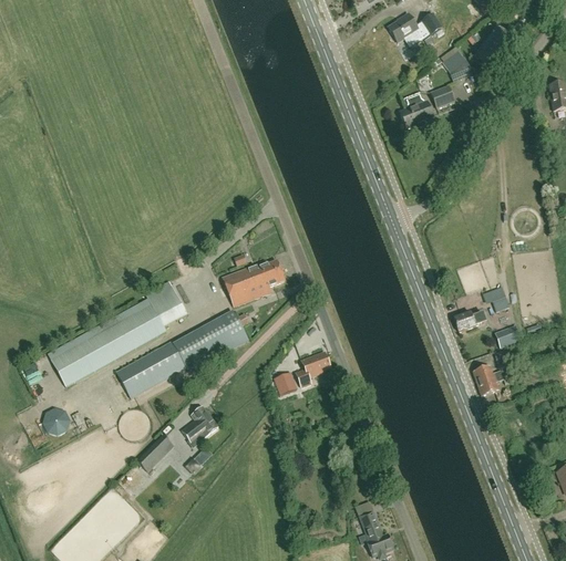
[(388,24),(388,26),(397,40),(402,35),(408,45),(429,32),(422,21),(417,24),(415,23),(408,11),(400,16),(401,17),(399,18),(388,24)]
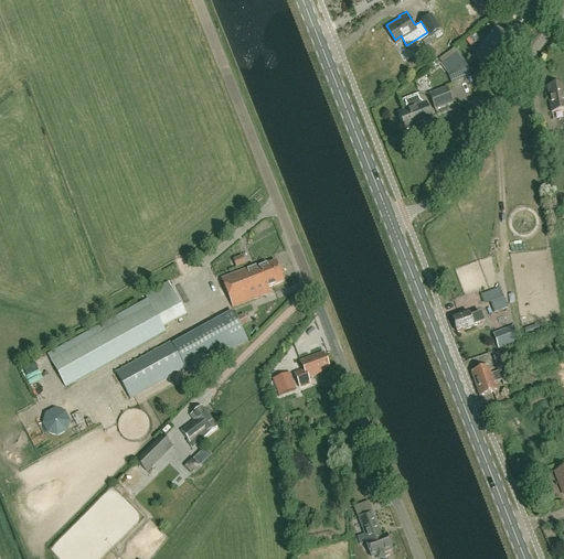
[(429,12),(418,19),(419,20),(421,21),(427,32),(427,33),(438,27),(429,12)]
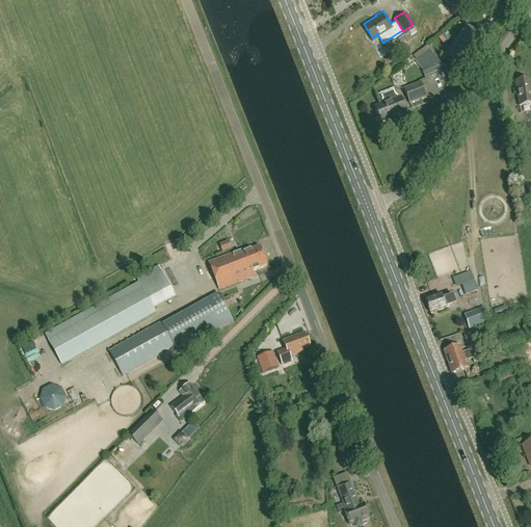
[(482,32),(469,22),(465,27),(461,25),(455,32),(458,34),(445,53),(458,64),(482,32)]
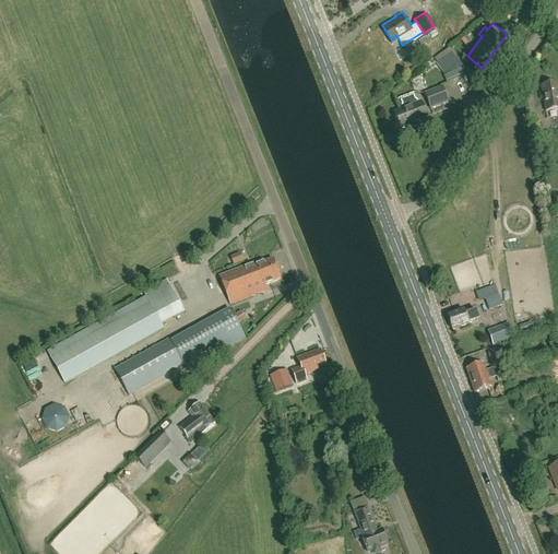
[(459,58),(451,48),(436,58),(436,59),(435,59),(438,65),(442,70),(459,58)]
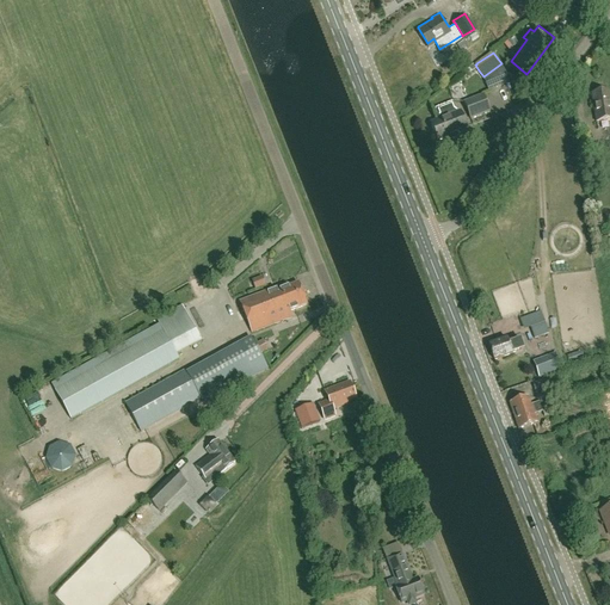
[(595,117),(609,113),(609,107),(607,87),(590,90),(595,117)]
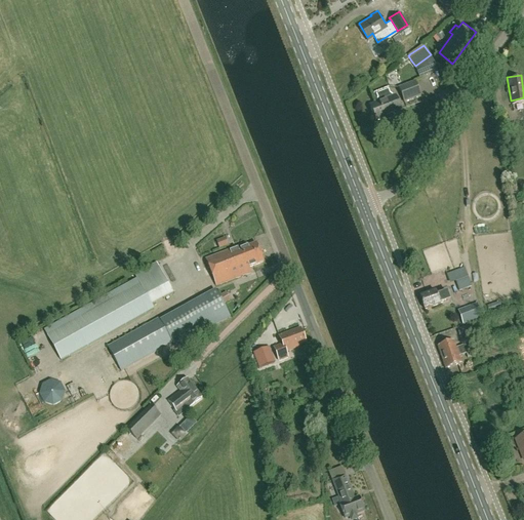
[(402,100),(418,92),(413,77),(396,83),(402,100)]
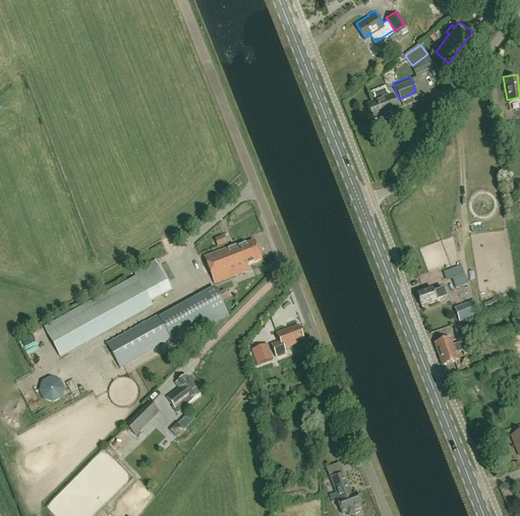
[(388,93),(388,92),(388,91),(385,83),(368,90),(371,98),(372,98),(373,100),(365,103),(371,117),(386,112),(387,113),(398,109),(391,92),(388,93)]
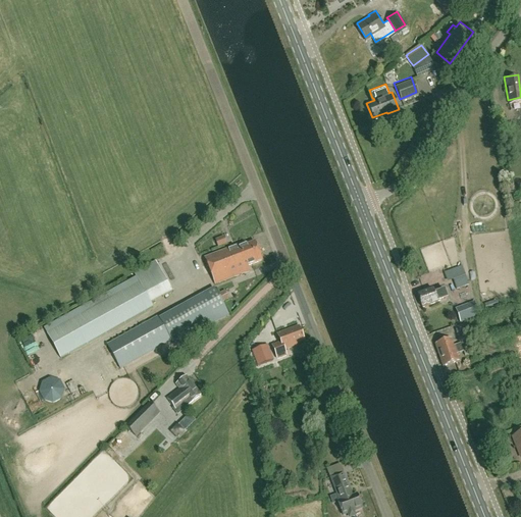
[(261,257),(254,239),(245,242),(244,239),(203,255),(213,280),(246,268),(244,264),(261,257)]
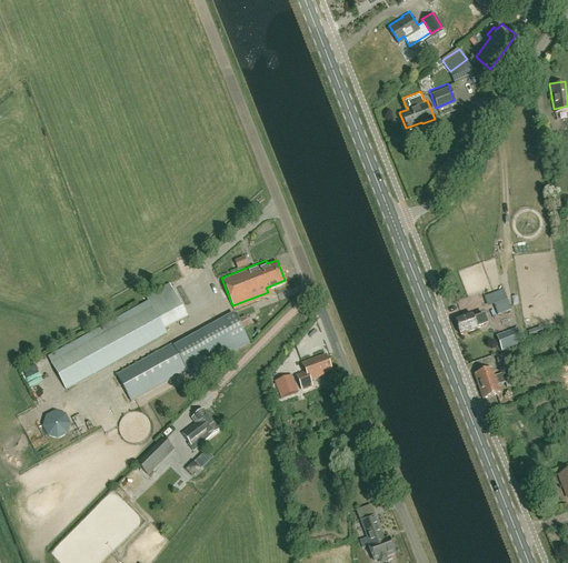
[(65,383),(163,328),(162,327),(187,313),(181,303),(171,284),(148,298),(150,303),(51,358),(65,383)]
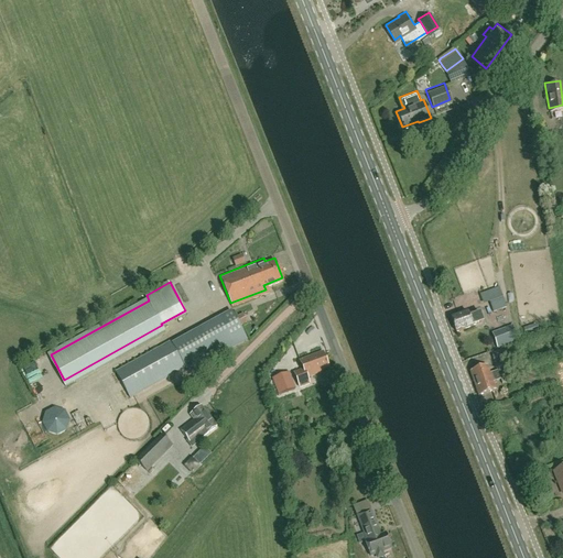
[(184,363),(186,367),(214,351),(215,353),(246,336),(246,335),(238,323),(234,314),(230,307),(172,340),(170,337),(115,368),(129,394),(161,376),(184,363)]
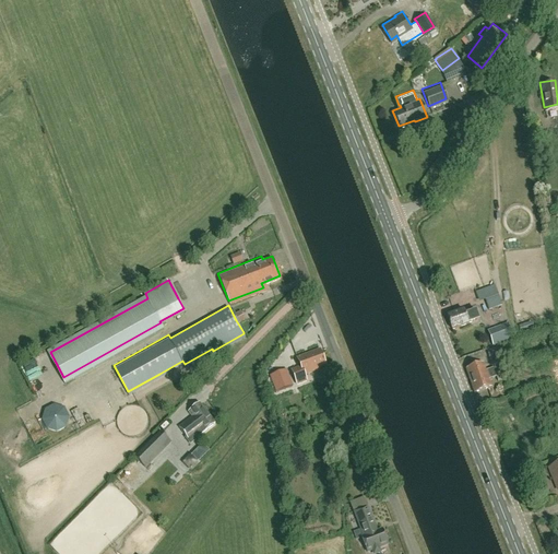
[(450,327),(477,317),(474,308),(463,311),(462,307),(446,314),(450,327)]
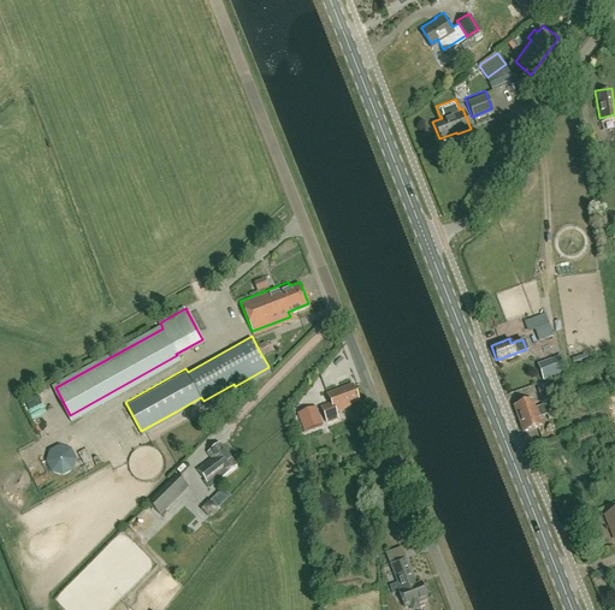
[(549,395),(555,392),(550,377),(536,382),(540,397),(549,395)]
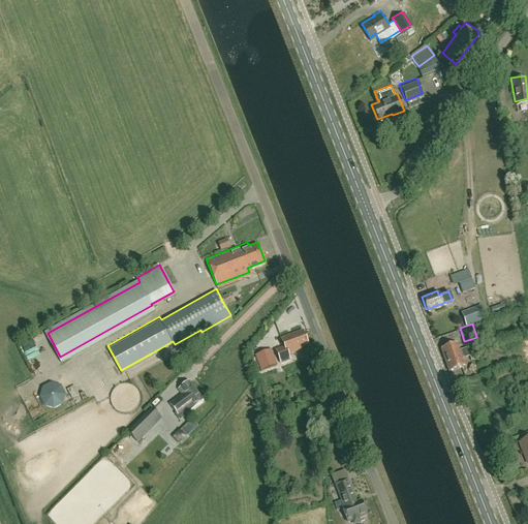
[(286,350),(307,342),(301,327),(280,335),(283,343),(274,346),(279,360),(288,356),(286,350)]
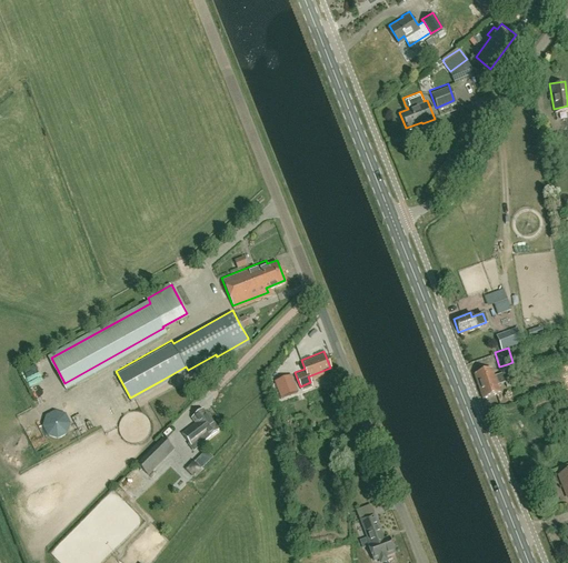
[(507,364),(499,367),(498,367),(499,371),(492,374),(489,365),(472,372),(476,384),(501,375),(501,378),(510,374),(507,364)]
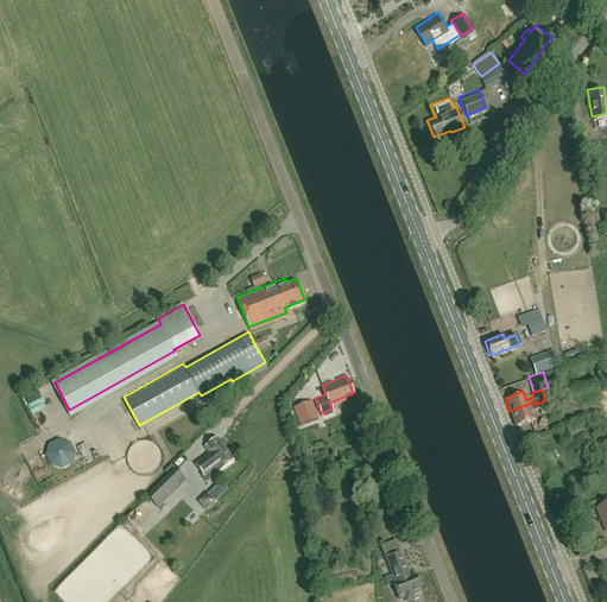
[(310,397),(292,404),(299,422),(317,414),(310,397)]
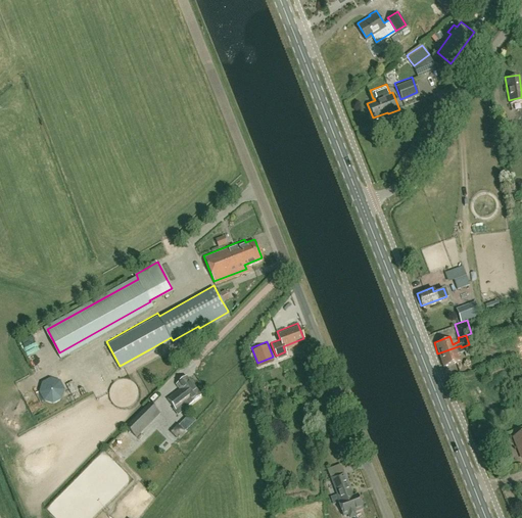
[(461,345),(437,354),(441,365),(458,359),(456,351),(462,349),(463,354),(471,350),(469,344),(461,347),(461,345)]
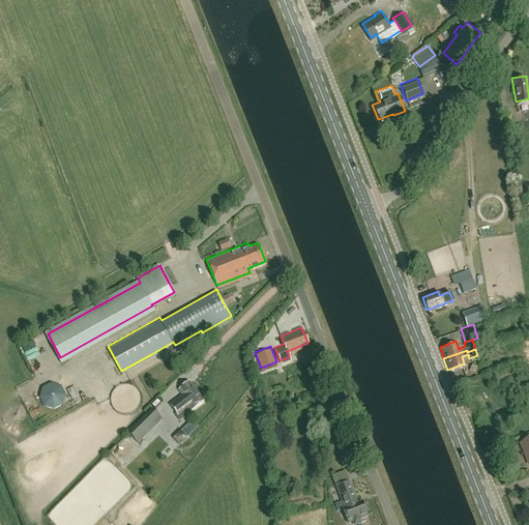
[(43,403),(53,405),(62,401),(64,391),(60,382),(51,379),(41,383),(38,394),(43,403)]
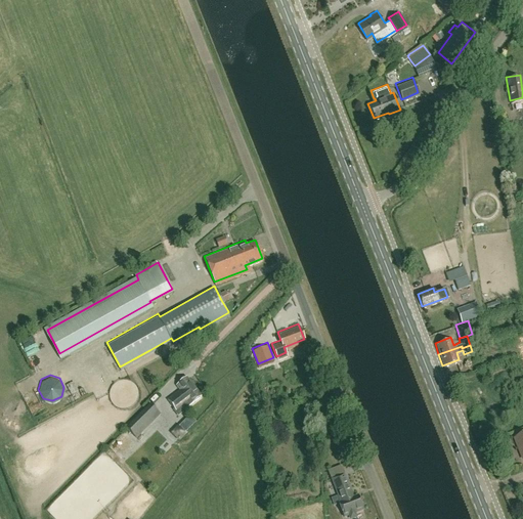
[(189,401),(200,394),(186,375),(176,382),(179,386),(167,395),(173,404),(178,399),(184,405),(189,401)]
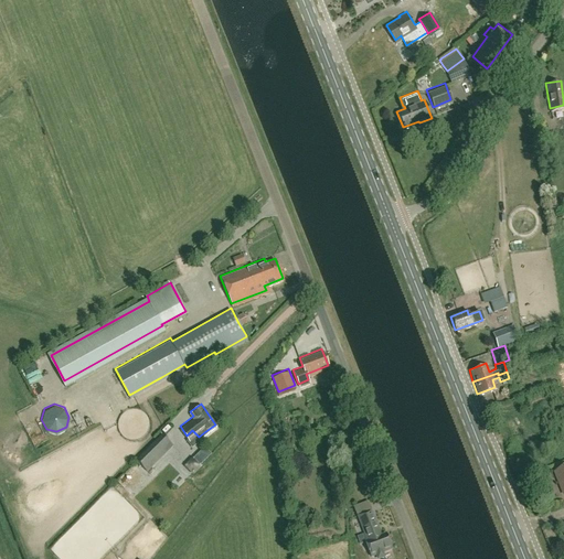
[(169,440),(161,432),(136,458),(144,465),(169,440)]
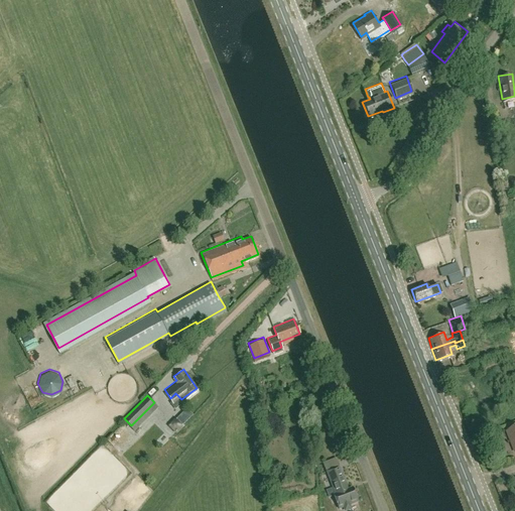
[(73,410),(69,404),(48,415),(51,421),(73,410)]
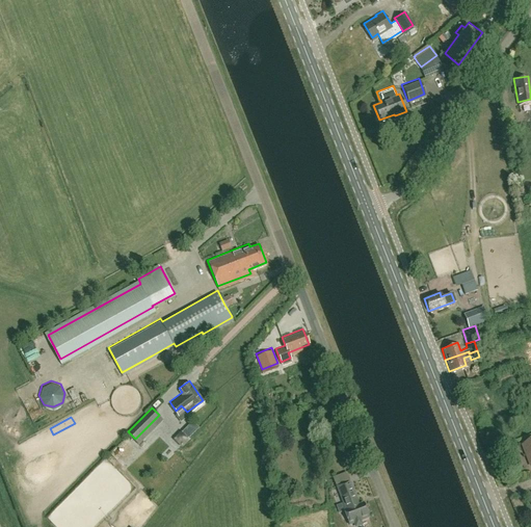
[(181,429),(175,436),(181,442),(187,436),(181,429)]
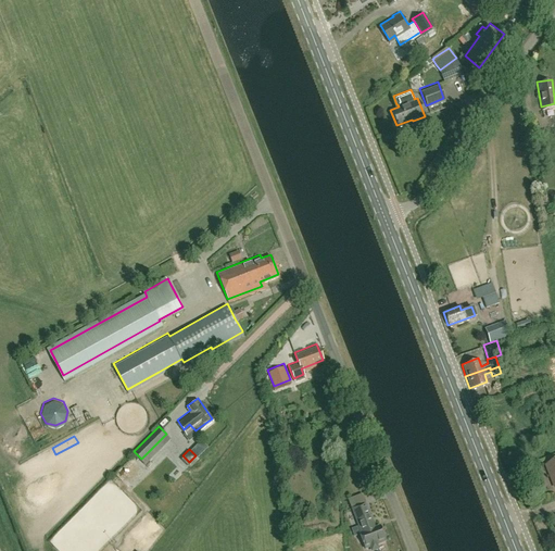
[(554,456),(545,461),(554,484),(554,483),(554,456)]
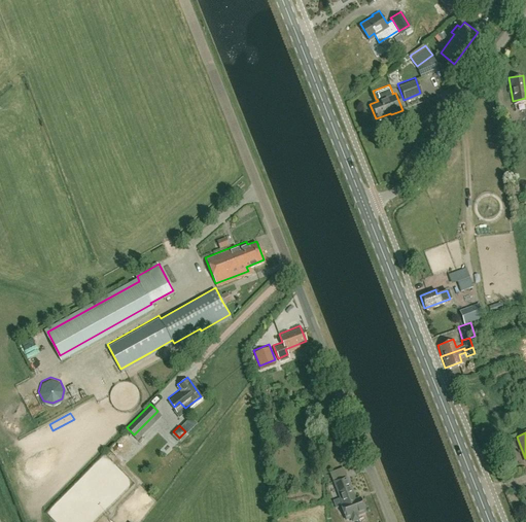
[(345,473),(337,476),(334,478),(343,500),(339,501),(345,517),(365,509),(359,493),(354,496),(345,473)]
